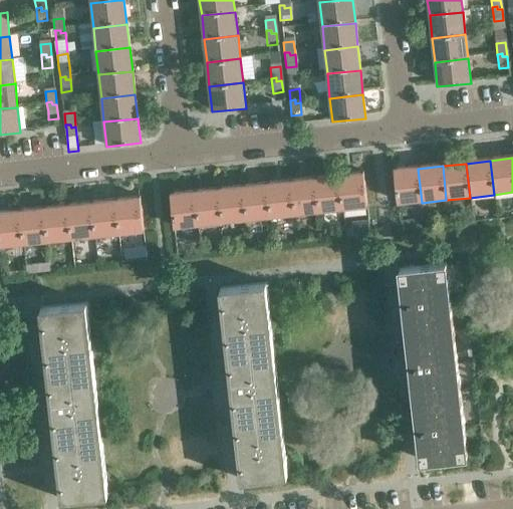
[(422,203),(418,169),(394,172),(396,192),(396,197),(397,196),(398,205),(422,203)]
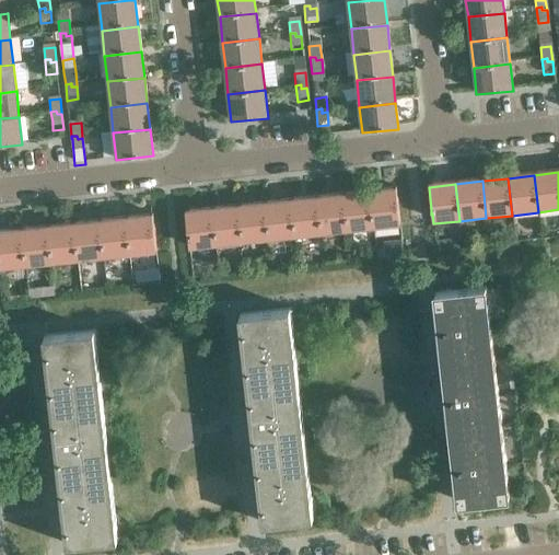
[(396,191),(369,194),(373,231),(400,228),(396,191)]
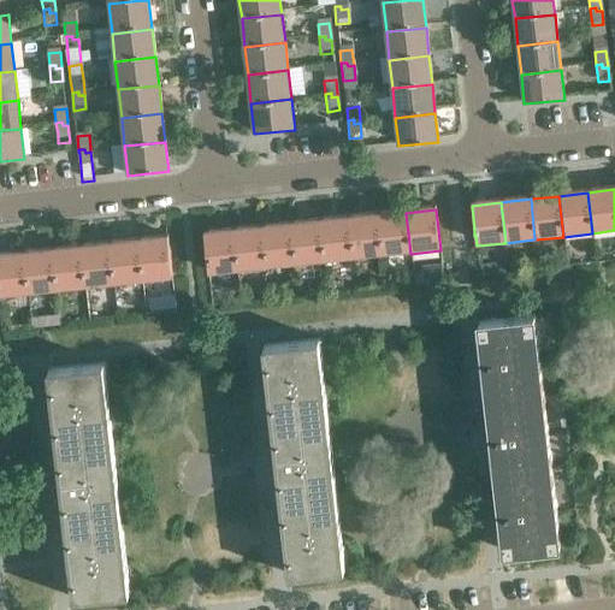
[(406,213),(378,215),(383,256),(411,254),(406,213)]
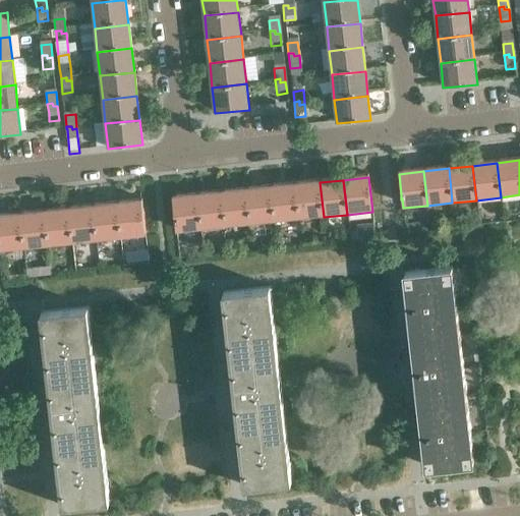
[(320,182),(295,185),(298,220),(324,217),(320,182)]
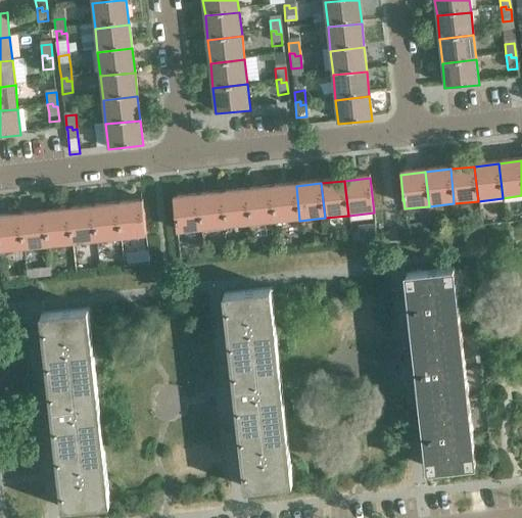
[(296,186),(272,189),(276,223),(299,221),(296,186)]
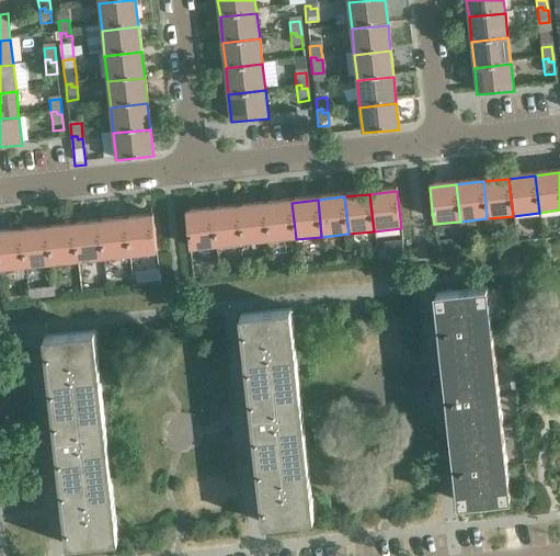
[(292,203),(265,205),(270,242),(296,239),(292,203)]
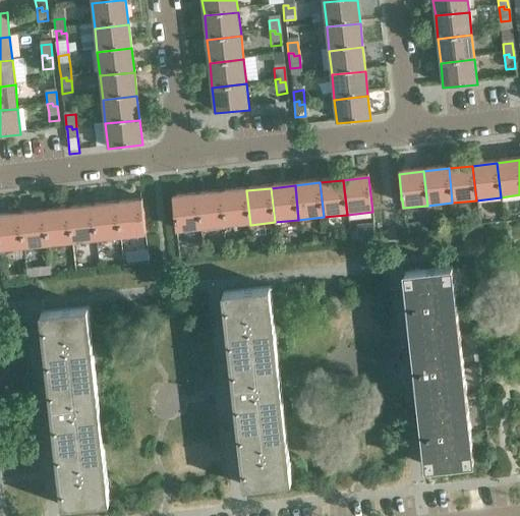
[(246,190),(223,193),(226,227),(250,225),(246,190)]
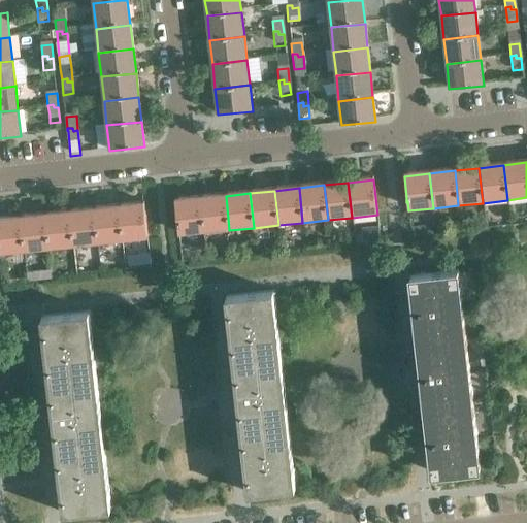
[(226,196),(201,198),(205,232),(229,230),(226,196)]
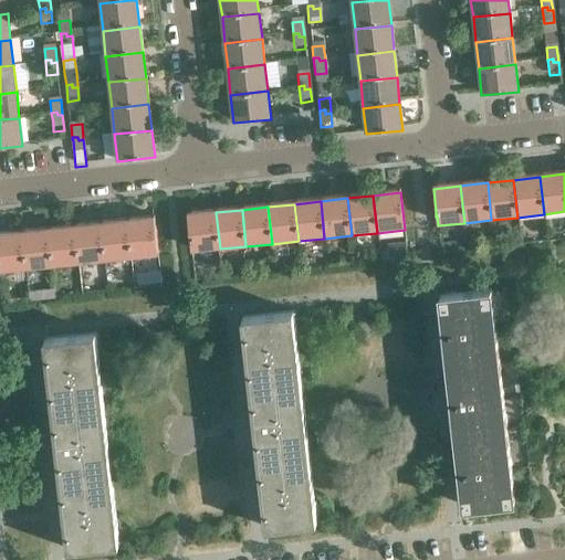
[(191,242),(192,252),(220,249),(216,212),(189,215),(191,236),(190,236),(191,242)]
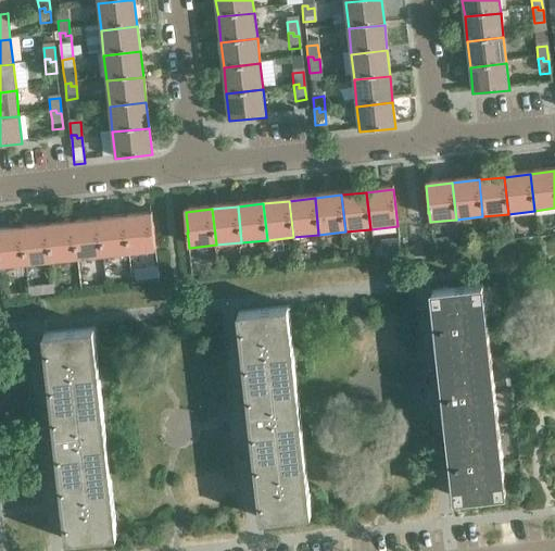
[(152,215),(125,218),(128,254),(155,252),(152,215)]
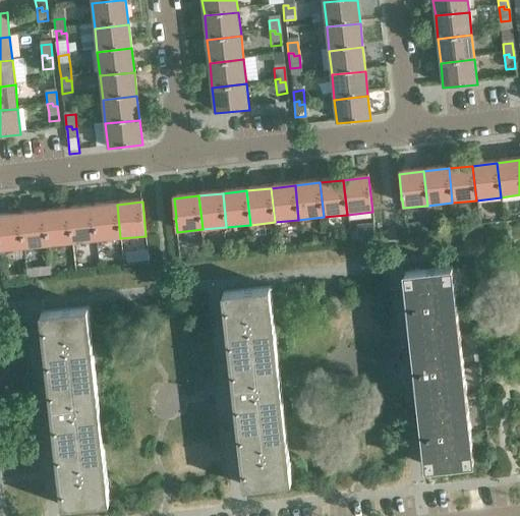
[(117,205),(94,207),(97,241),(120,238),(117,205)]
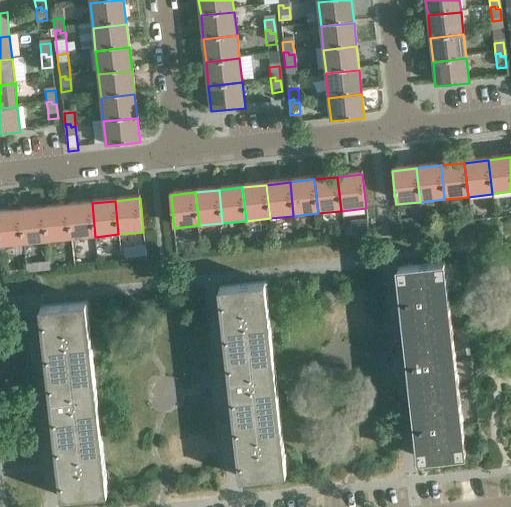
[(92,203),(68,206),(71,240),(95,237),(92,203)]
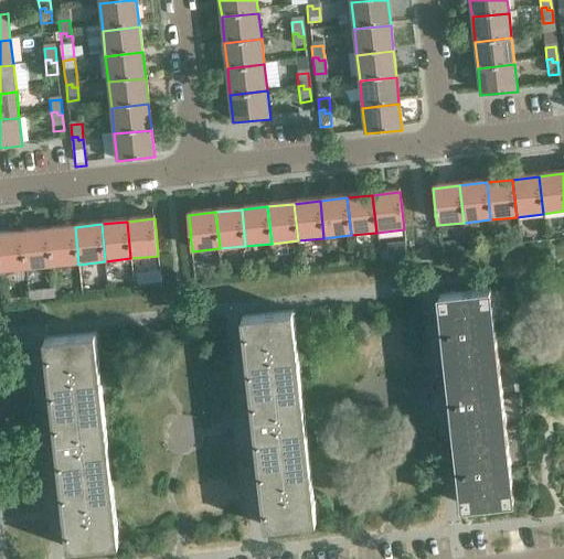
[(75,227),(49,230),(52,267),(78,265),(75,227)]
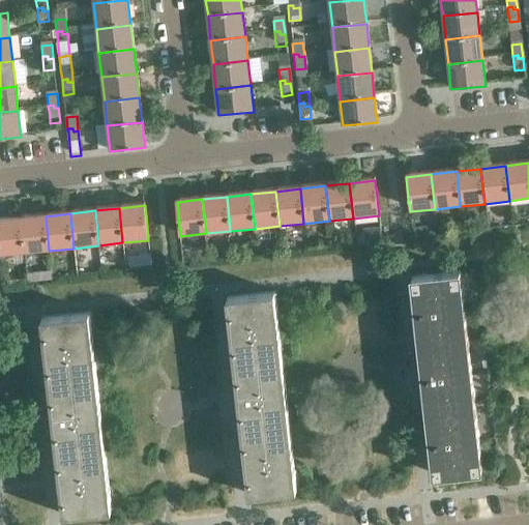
[(49,251),(46,216),(21,219),(25,254),(49,251)]
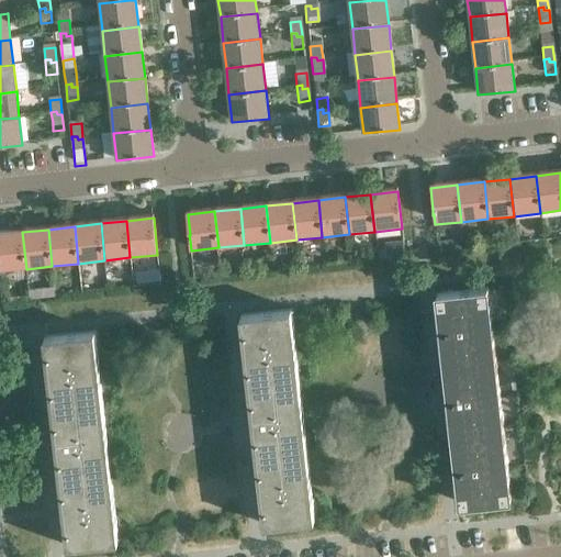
[(0,271),(26,269),(22,232),(0,234),(0,271)]
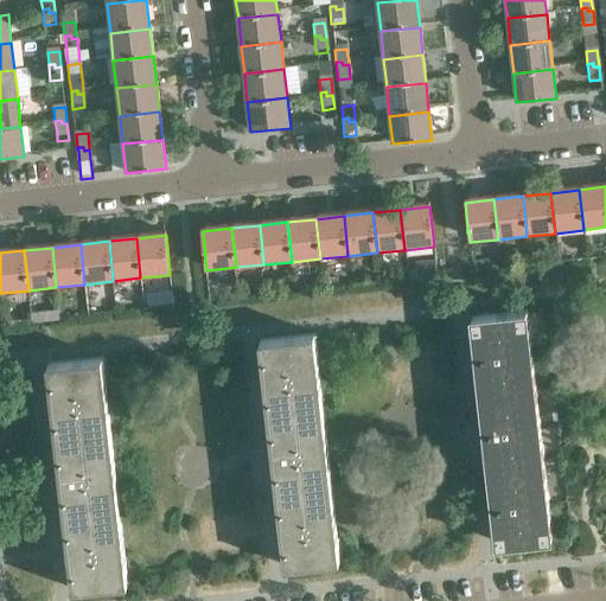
[(426,272),(421,272),(422,281),(437,279),(435,270),(426,272)]
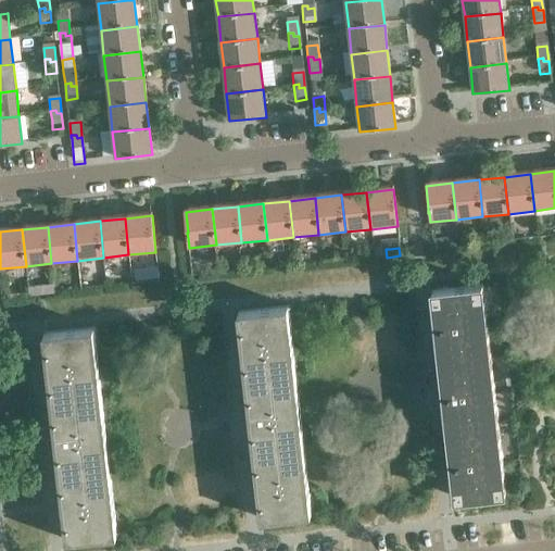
[(158,284),(156,272),(143,272),(146,285),(158,284)]
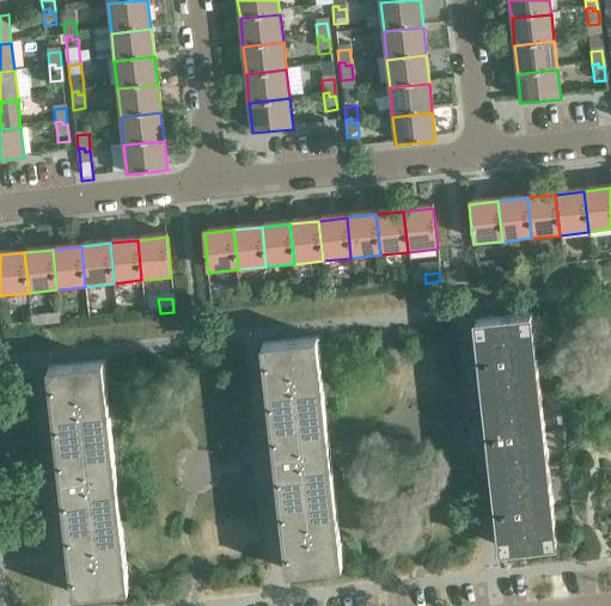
[(57,317),(41,319),(42,328),(42,329),(59,326),(57,323),(57,317)]
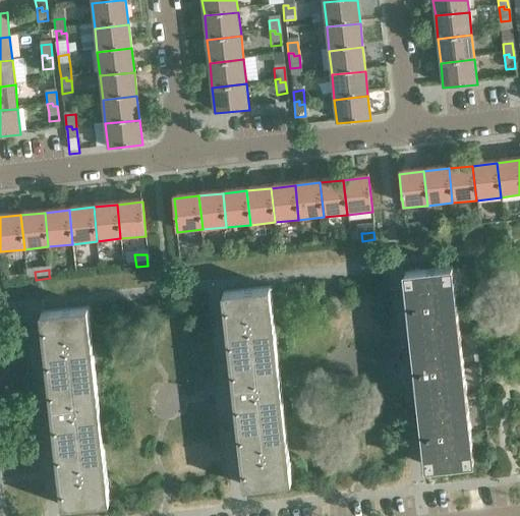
[(452,271),(405,276),(412,341),(459,336),(452,271)]
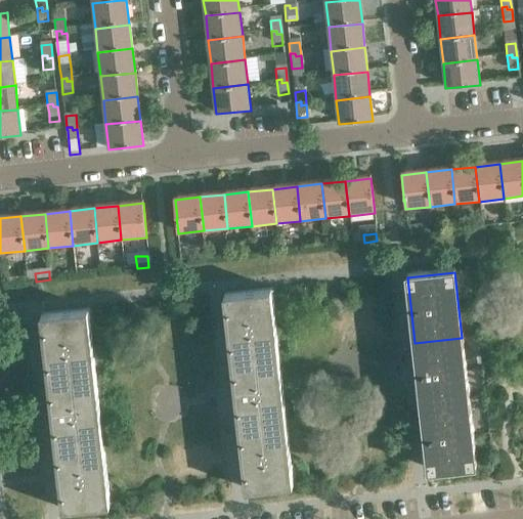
[(224,297),(231,362),(278,357),(271,292),(224,297)]
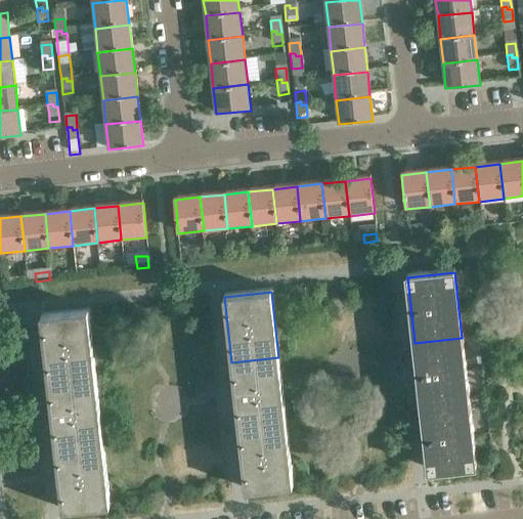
[(41,317),(48,383),(96,378),(89,312),(41,317)]
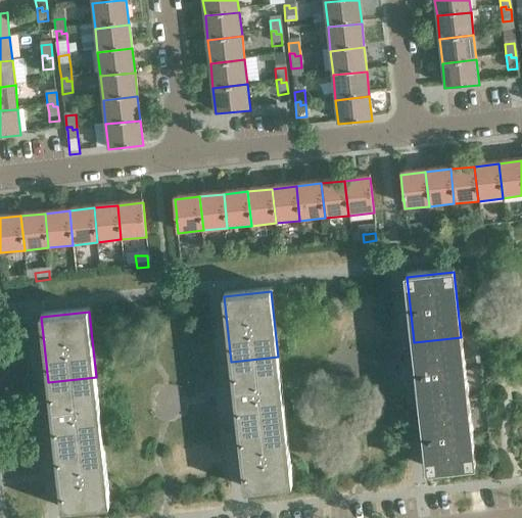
[(461,337),(414,342),(421,407),(467,402),(461,337)]
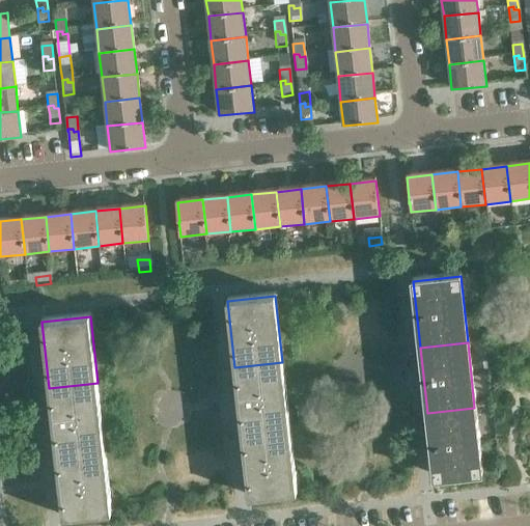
[(282,362),(234,367),(242,434),(289,427),(282,362)]
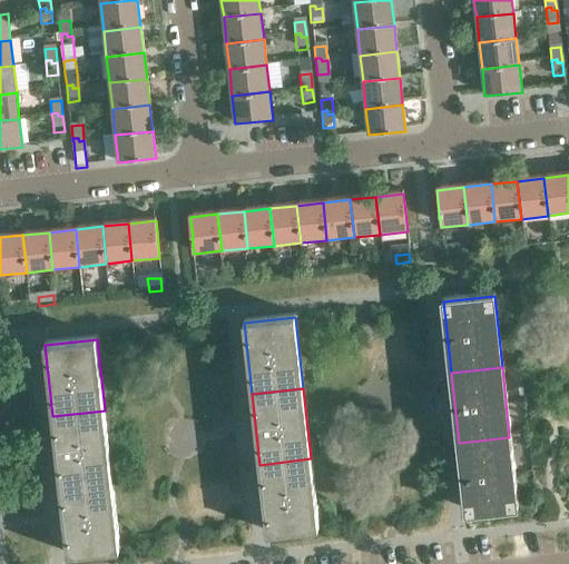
[(105,411),(52,416),(60,486),(111,481),(105,411)]
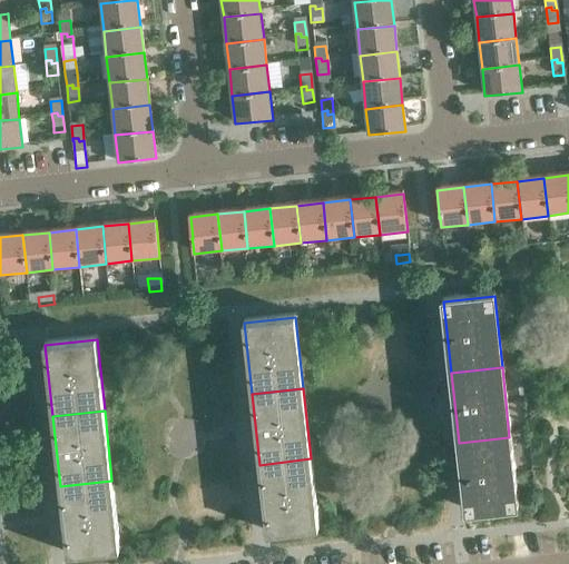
[(509,437),(459,443),(466,513),(517,507),(509,437)]
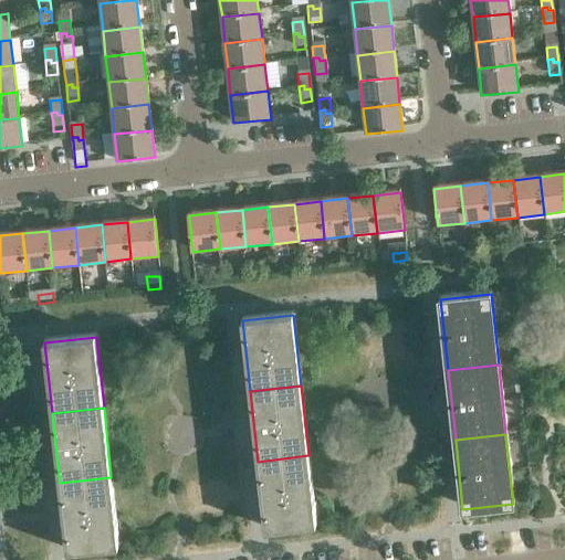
[(309,455),(258,462),(264,531),(316,526),(309,455)]
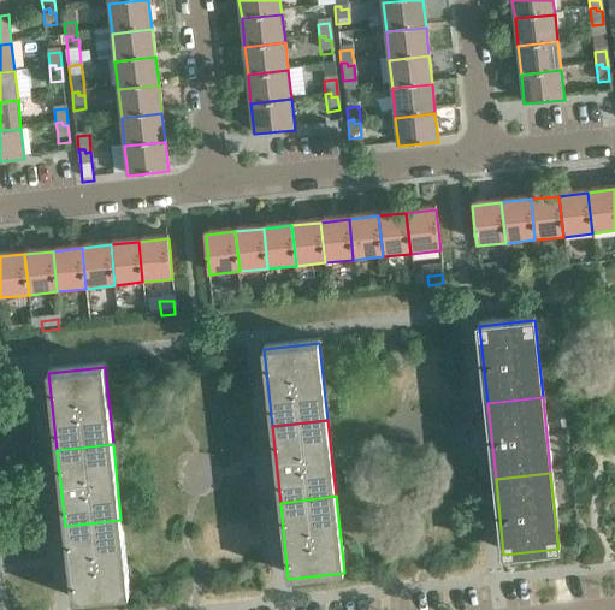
[(120,520),(65,526),(74,603),(129,597),(120,520)]
